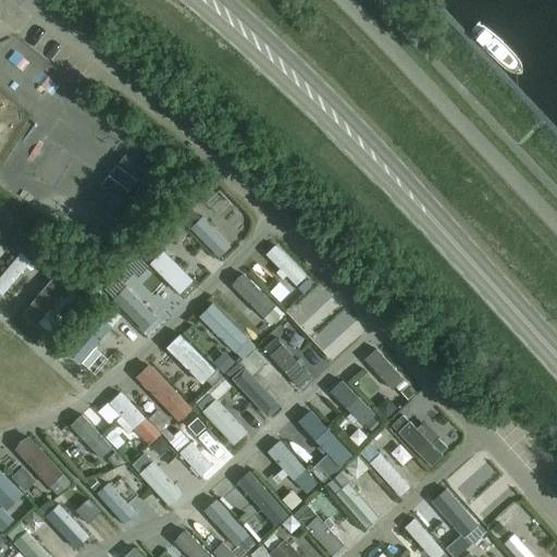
[(12,46),(4,56),(17,66),(26,57),(12,46)]
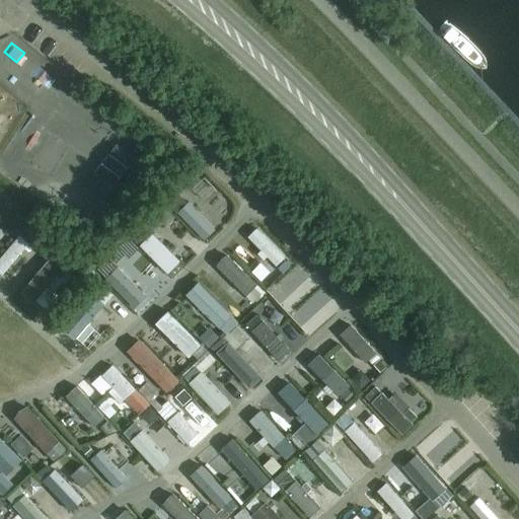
[(0,222),(1,221),(16,235),(29,220),(0,194),(0,222)]
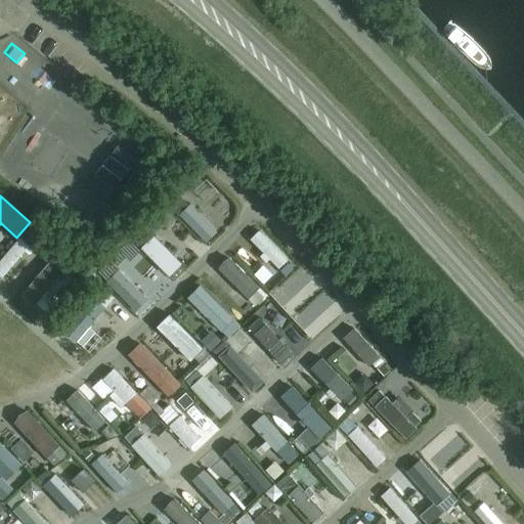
[(203,239),(211,230),(194,214),(199,211),(191,204),(188,207),(186,206),(179,199),(170,207),(178,215),(203,239)]
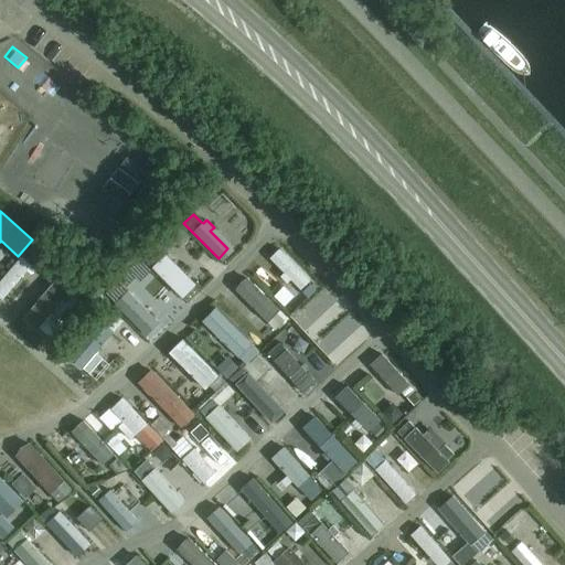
[(176,215),(164,222),(177,241),(188,234),(176,215)]
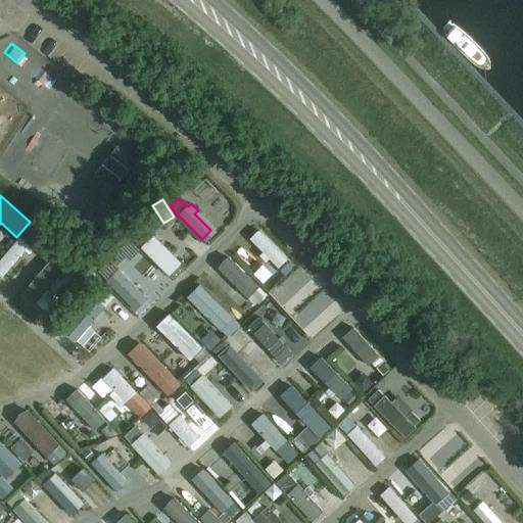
[(286,258),(257,230),(249,238),(263,251),(269,257),(278,267),(286,258)]
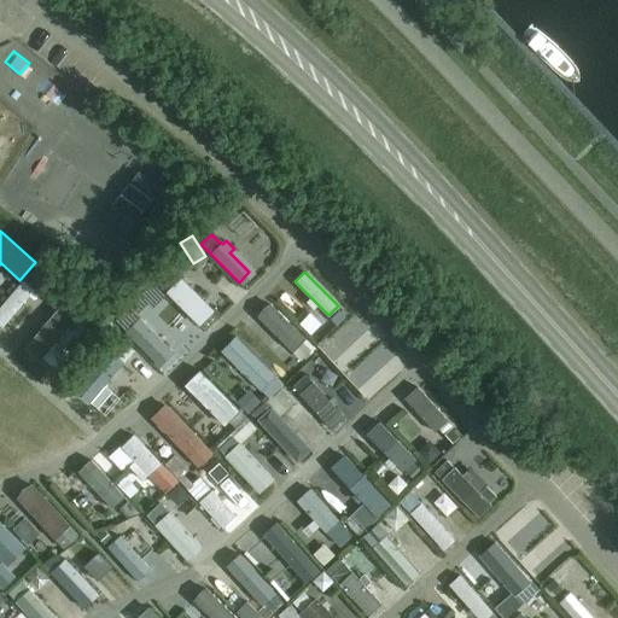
[(0,305),(0,324),(3,326),(33,289),(22,279),(0,305)]
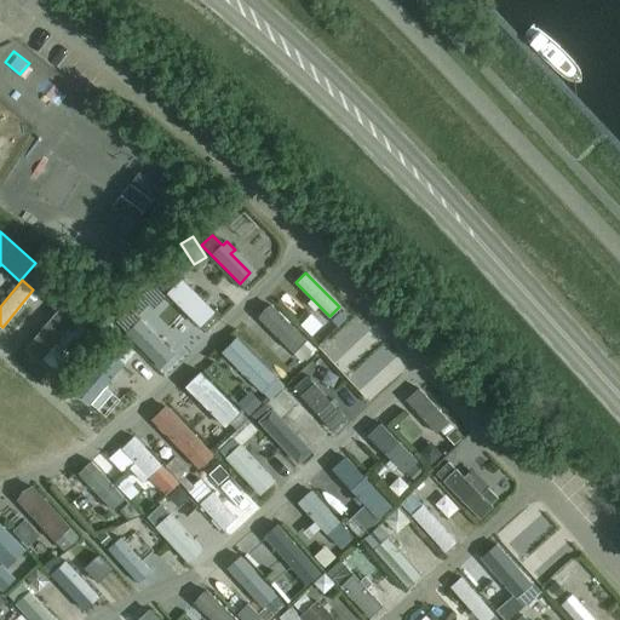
[(181,280),(168,291),(201,323),(213,311),(181,280)]
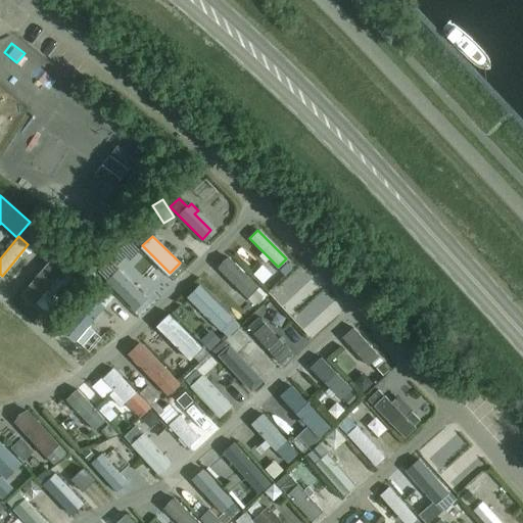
[(20,294),(34,305),(69,264),(68,263),(74,256),(61,245),(20,294)]
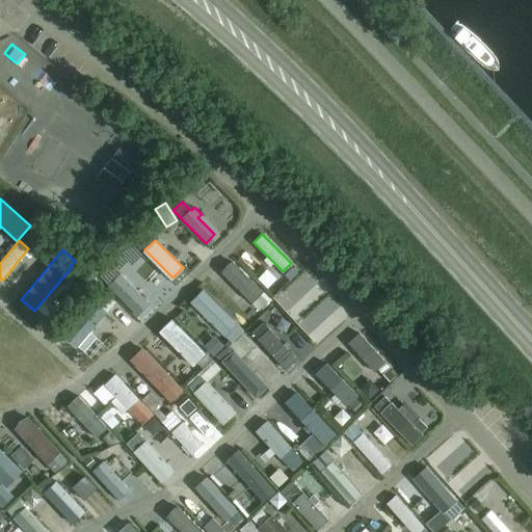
[(259,288),(234,261),(224,269),(249,297),(259,288)]
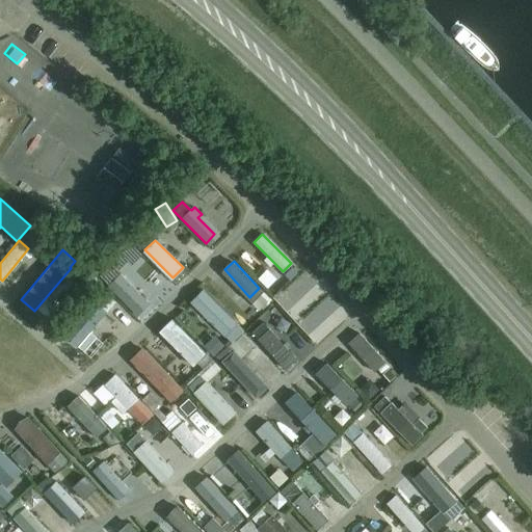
[(134,312),(144,301),(133,289),(138,283),(132,276),(127,283),(122,277),(111,288),(134,312)]
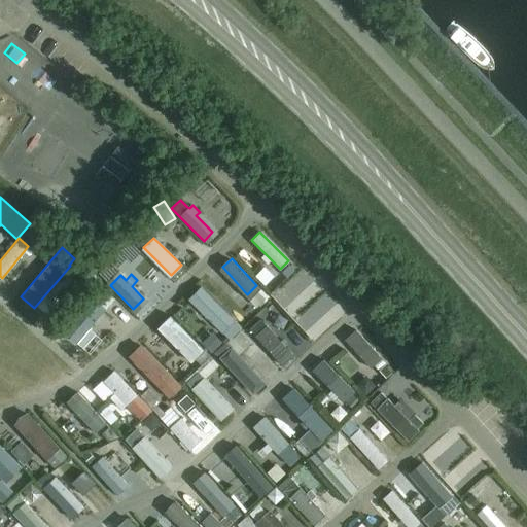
[(232,316),(203,286),(195,295),(207,309),(222,324),(232,316)]
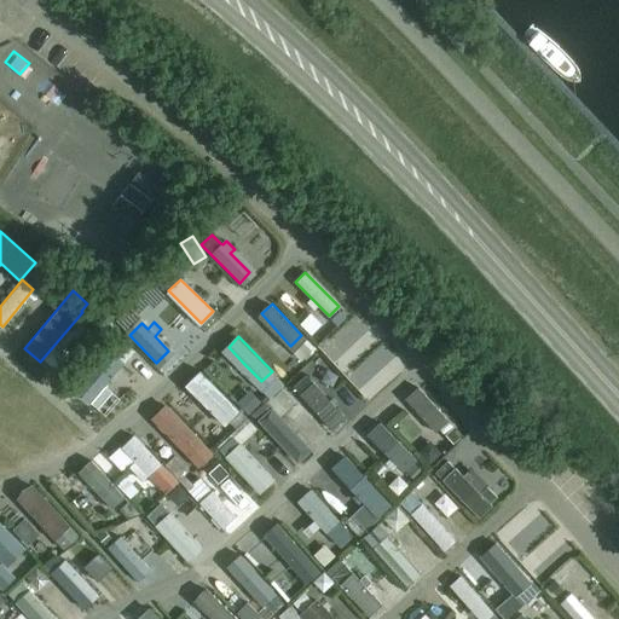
[(359,389),(376,375),(342,339),(327,353),(359,389)]
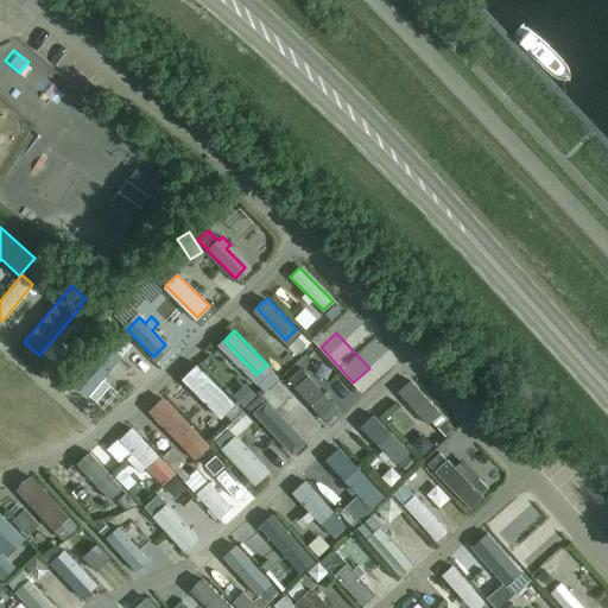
[(68,377),(81,388),(119,347),(107,336),(68,377)]
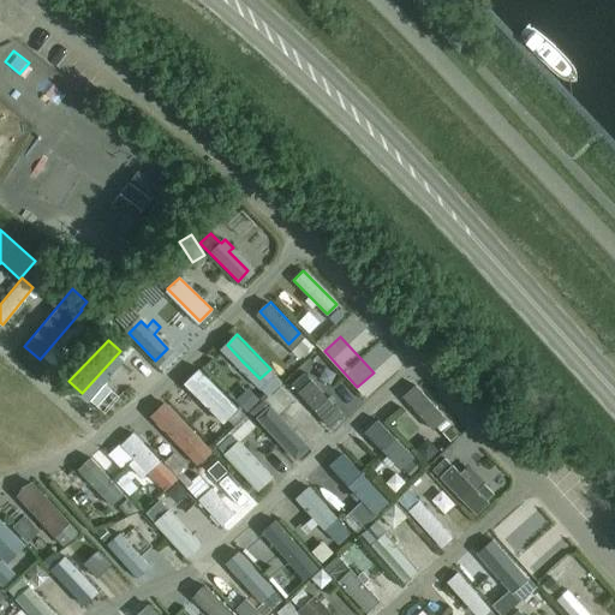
[(239,407),(202,370),(189,382),(227,419),(239,407)]
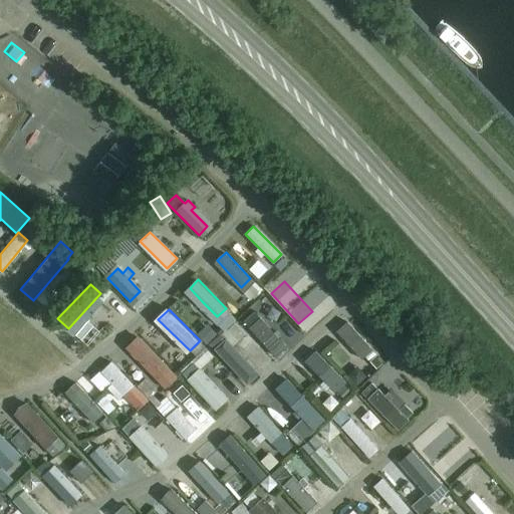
[(282,345),(258,318),(247,328),(272,354),(282,345)]
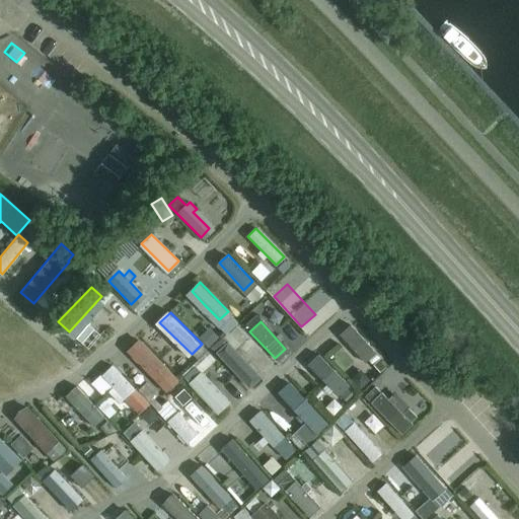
[(376,353),(350,323),(339,334),(365,363),(376,353)]
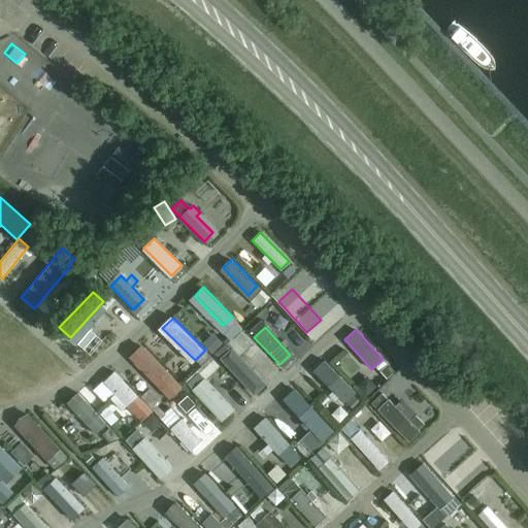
[(169,398),(182,387),(141,344),(128,357),(169,398)]
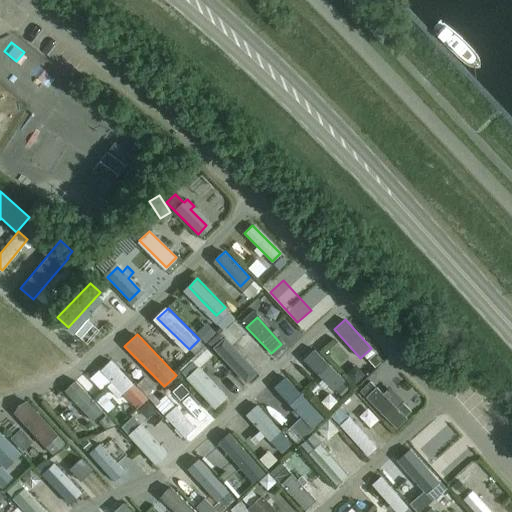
[(224,338),(214,348),(244,380),(246,378),(247,380),(255,373),(253,371),(255,370),(224,338)]
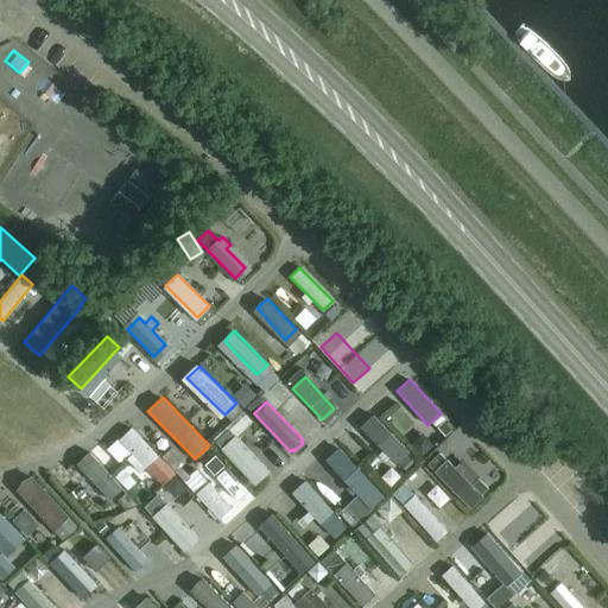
[(410,451),(372,415),(360,426),(397,463),(410,451)]
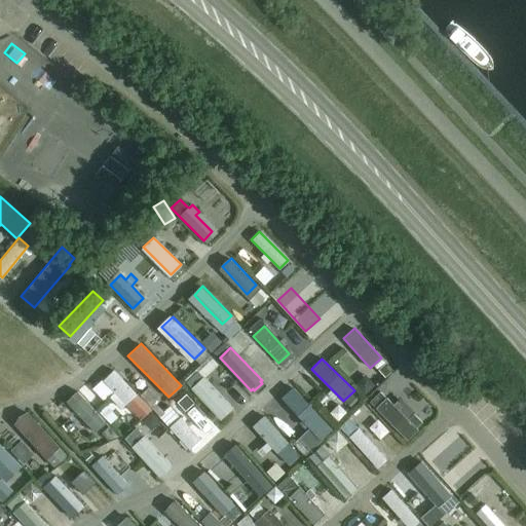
[(101,379),(91,388),(106,402),(110,398),(121,409),(125,404),(141,419),(152,409),(137,393),(113,370),(102,380),(101,379)]
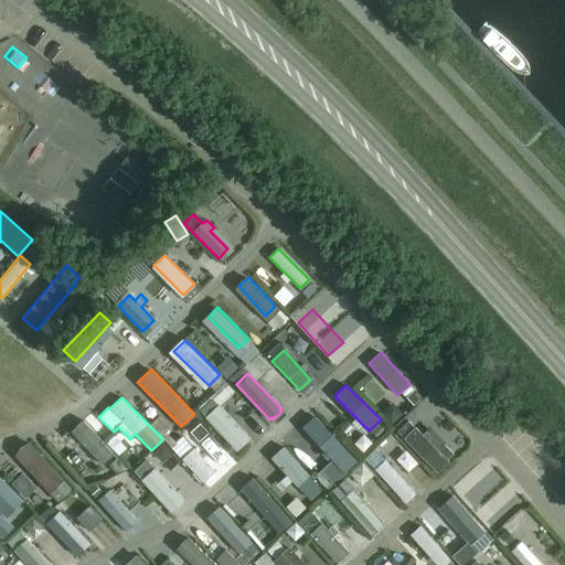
[(205,417),(236,450),(249,438),(219,405),(205,417)]
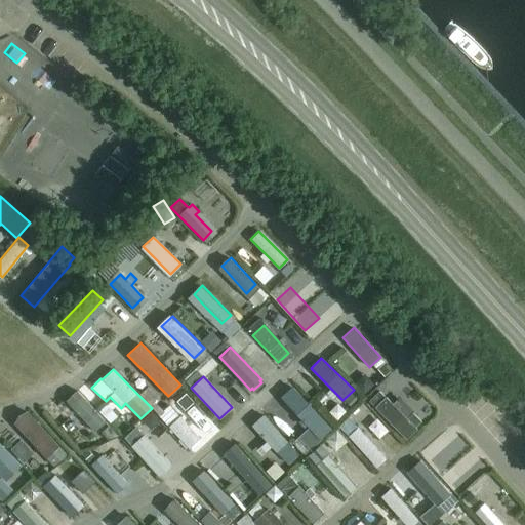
[(292,387),(281,397),(320,438),(331,428),(292,387)]
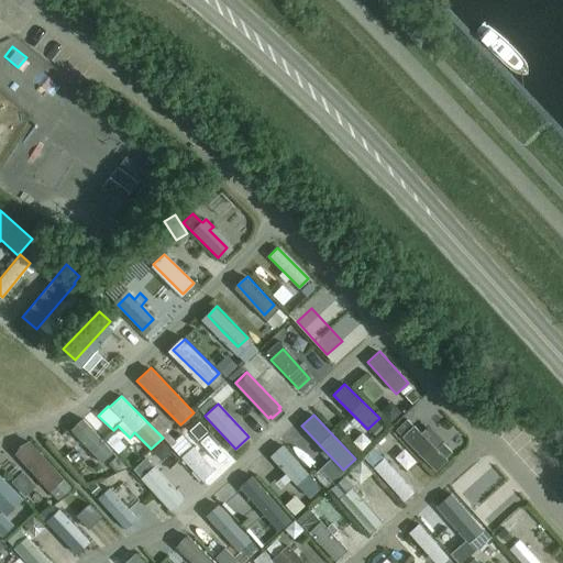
[(101,462),(112,452),(83,418),(70,429),(101,462)]
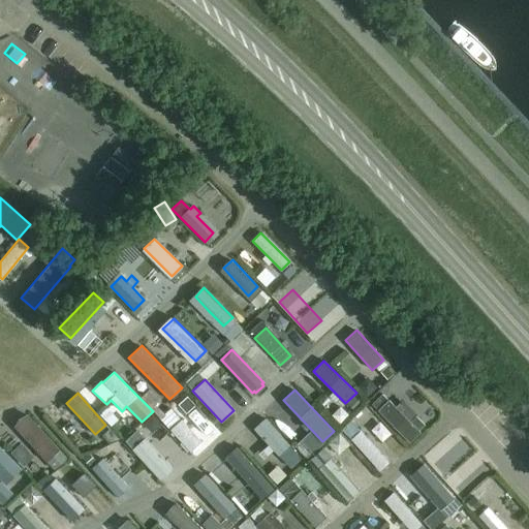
[(421,432),(418,430),(424,425),(415,416),(410,422),(401,411),(405,408),(399,403),(396,406),(389,399),(387,399),(382,394),(372,403),(378,409),(377,409),(410,442),(421,432)]
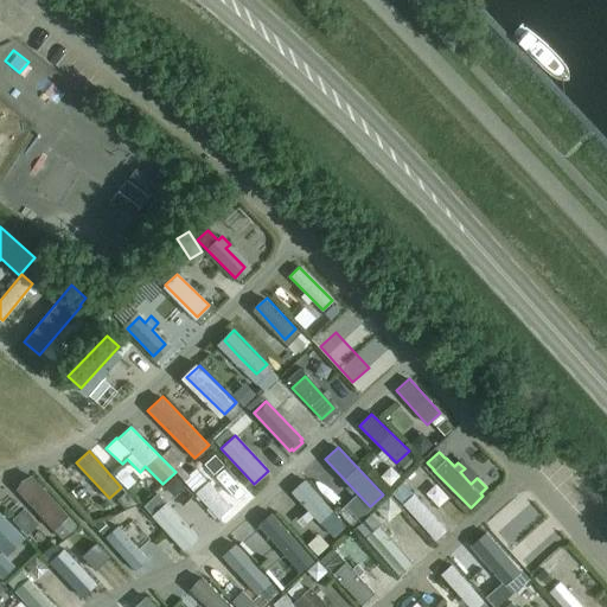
[(62,540),(77,525),(31,474),(21,479),(16,489),(62,540)]
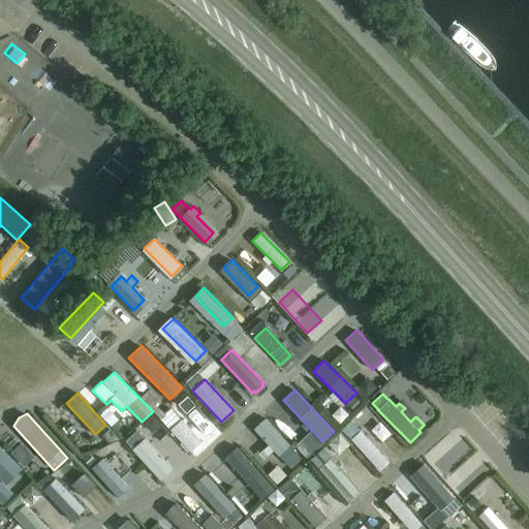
[(265,417),(253,428),(269,444),(262,449),(268,455),(273,449),(278,456),(279,455),(289,466),(301,456),(265,417)]
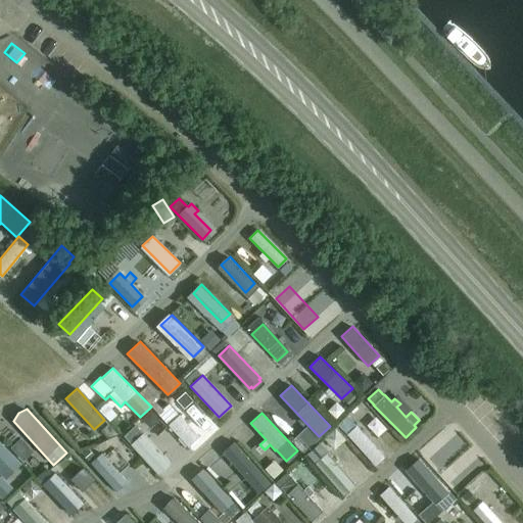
[(199,436),(179,414),(168,424),(188,446),(199,436)]
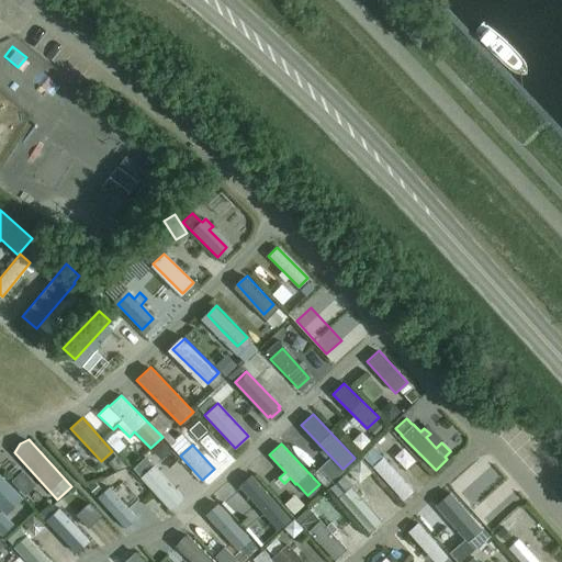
[(403,499),(413,491),(372,447),(362,456),(403,499)]
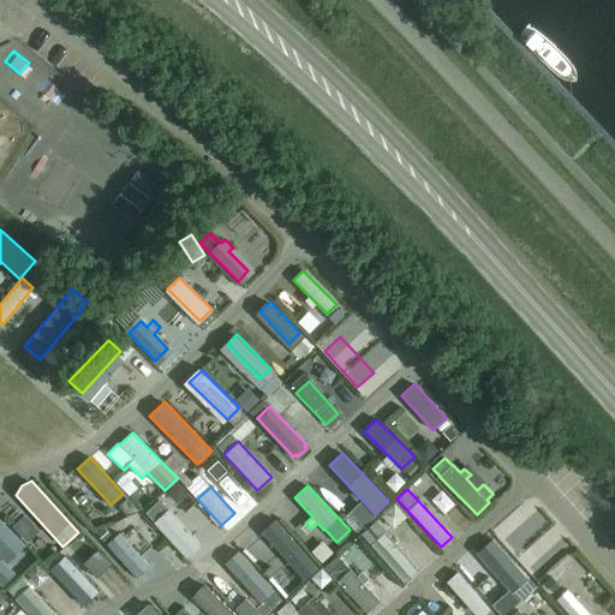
[(79,502),(89,515),(102,506),(91,493),(79,502)]
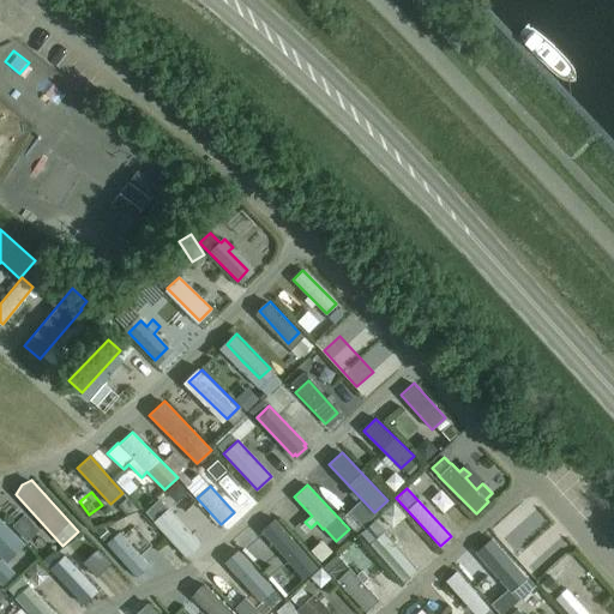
[(379,512),(391,522),(401,510),(389,500),(379,512)]
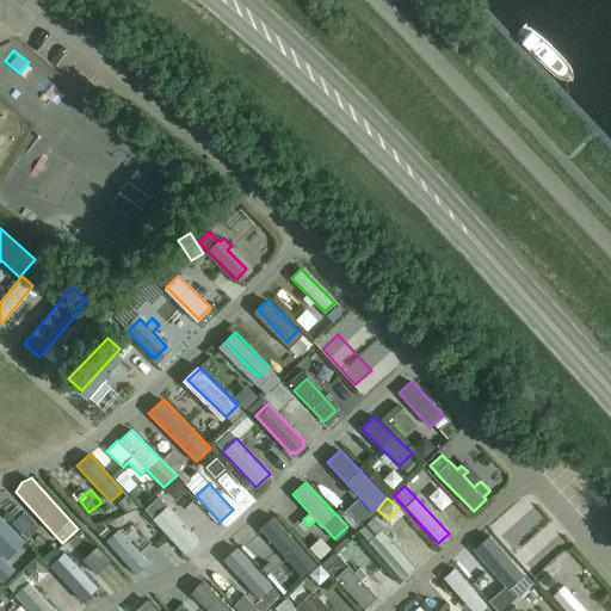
[(153,519),(185,554),(199,541),(167,505),(153,519)]
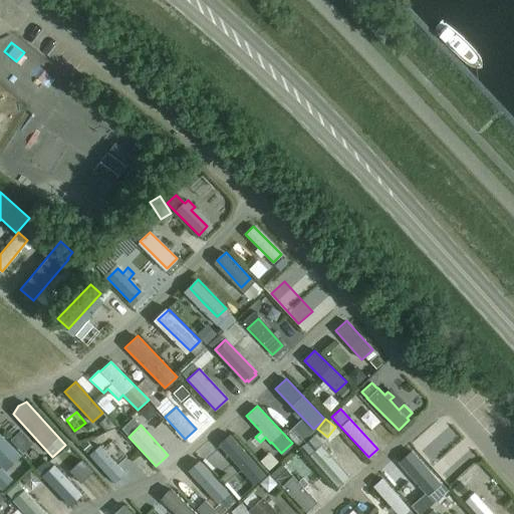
[(443,425),(431,436),(465,474),(477,464),(443,425)]
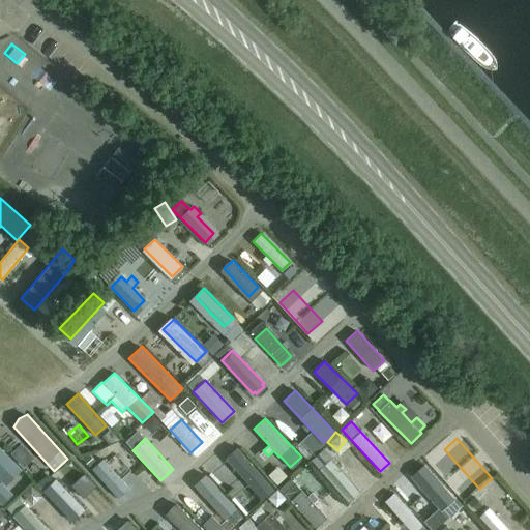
[(22,469),(0,447),(0,478),(6,486),(22,469)]
